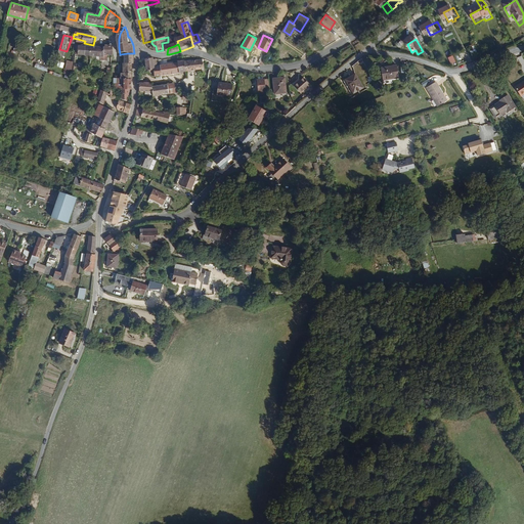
[(112,56),(113,47),(106,46),(106,50),(104,49),(104,56),(112,56)]
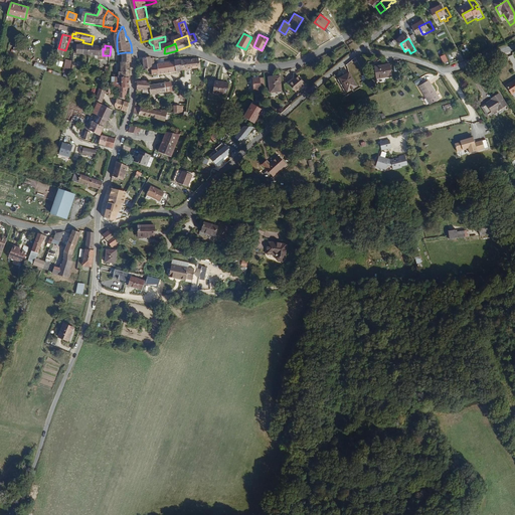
[(84,56),(84,47),(78,46),(77,47),(76,47),(75,51),(77,51),(76,53),(75,53),(74,61),(76,61),(77,55),(84,56)]
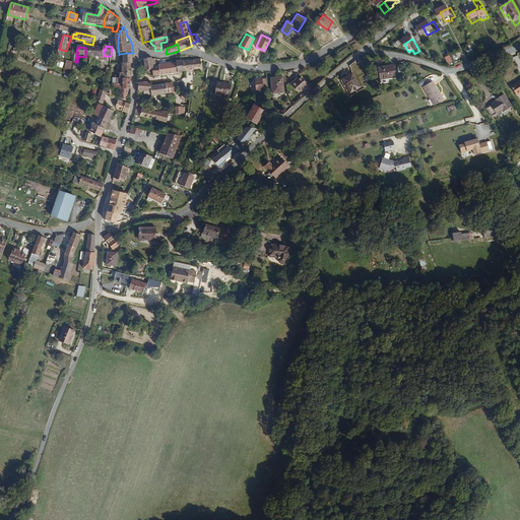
[(95,58),(96,49),(85,48),(85,57),(91,57),(91,59),(95,59),(95,58)]
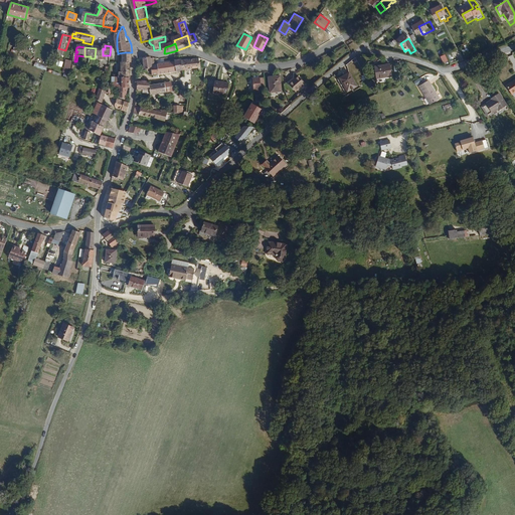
[(132,64),(132,54),(132,52),(126,52),(127,53),(124,54),(123,63),(130,63),(132,64)]
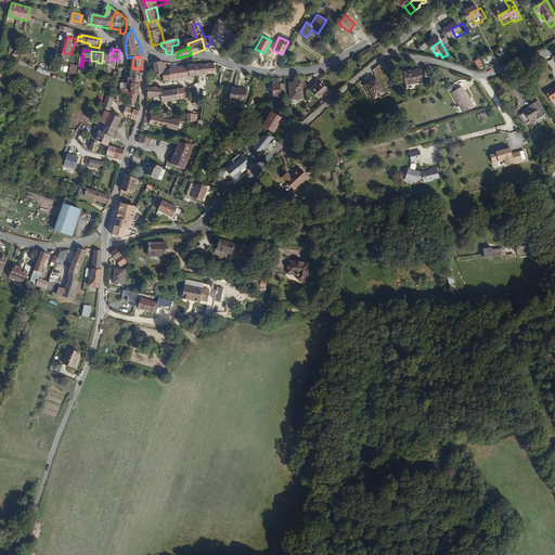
[(373,68),(376,76),(382,73),(384,76),(389,73),(384,63),(373,68)]
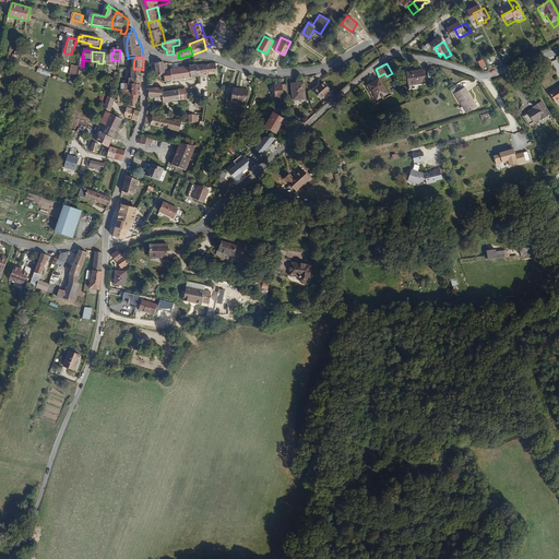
[(176,83),(175,72),(170,72),(170,69),(167,69),(167,68),(164,68),(164,64),(156,66),(157,78),(163,76),(165,76),(165,80),(166,84),(167,84),(176,83)]
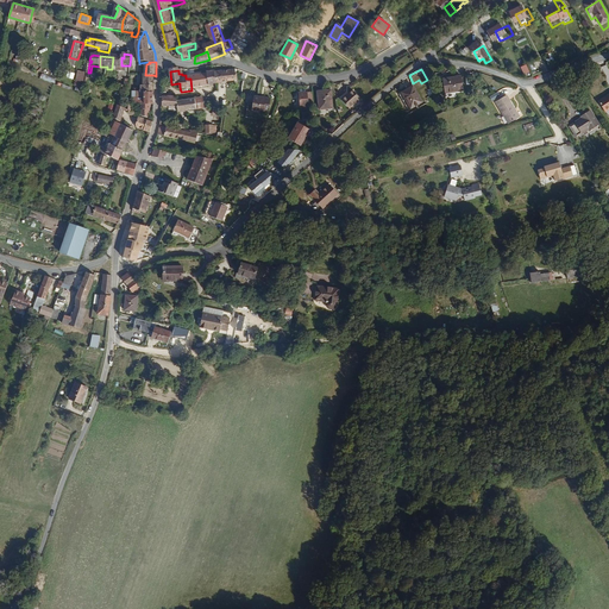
[(239,85),(238,74),(215,76),(217,87),(239,85)]
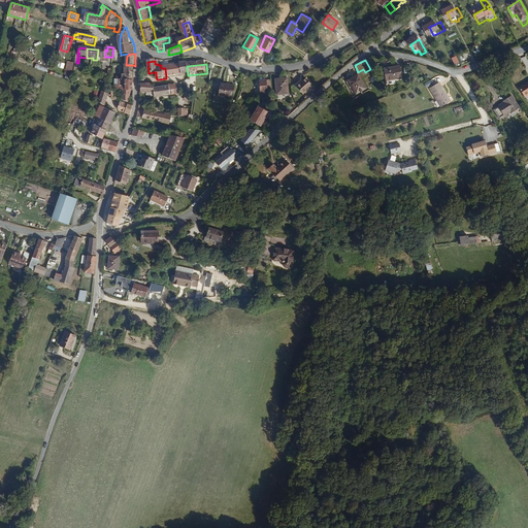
[(132,81),(133,65),(126,65),(126,75),(122,75),(121,81),(125,81),(132,81)]
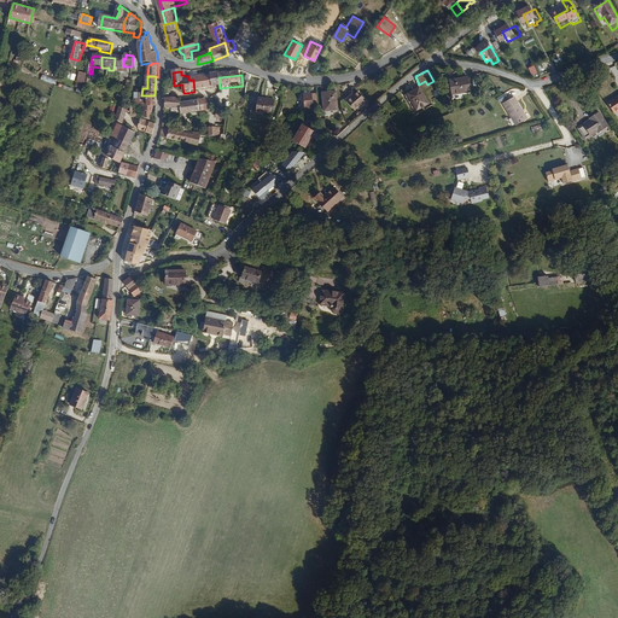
[(213,89),(211,79),(193,80),(194,92),(213,89)]
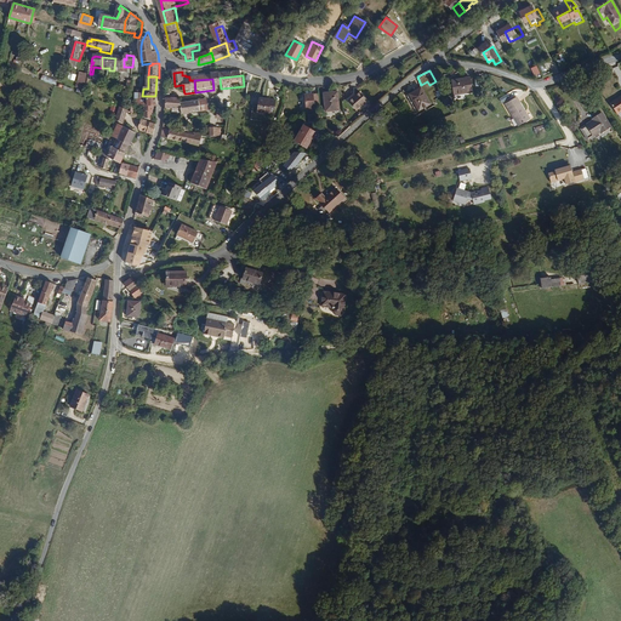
[(473,93),(471,79),(451,81),(454,97),(473,93)]
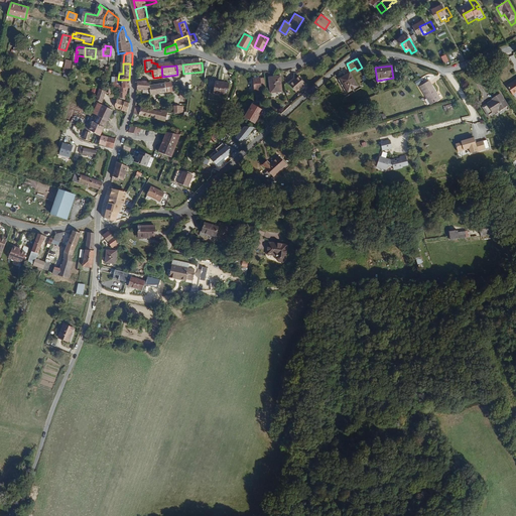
[(359,88),(350,74),(340,80),(349,94),(359,88)]
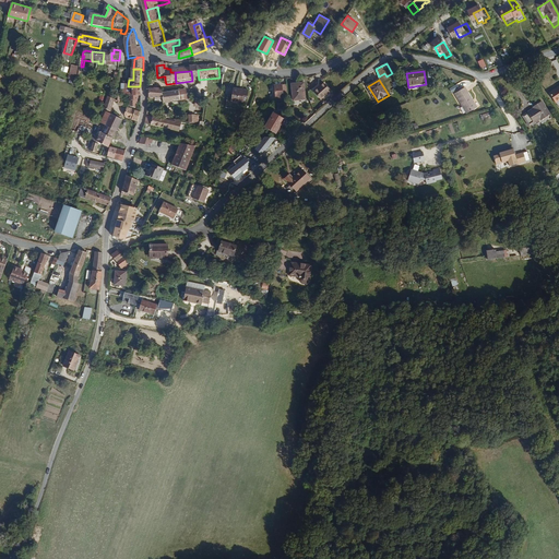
[(459,83),(450,88),(453,94),(462,88),(459,83)]
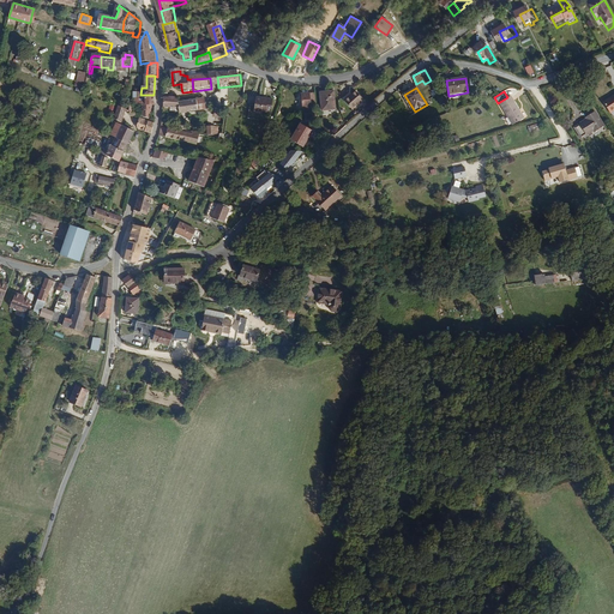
[(145,107),(145,95),(140,95),(132,94),(132,100),(131,100),(131,101),(131,103),(131,104),(131,106),(133,106),(143,107),(145,107)]
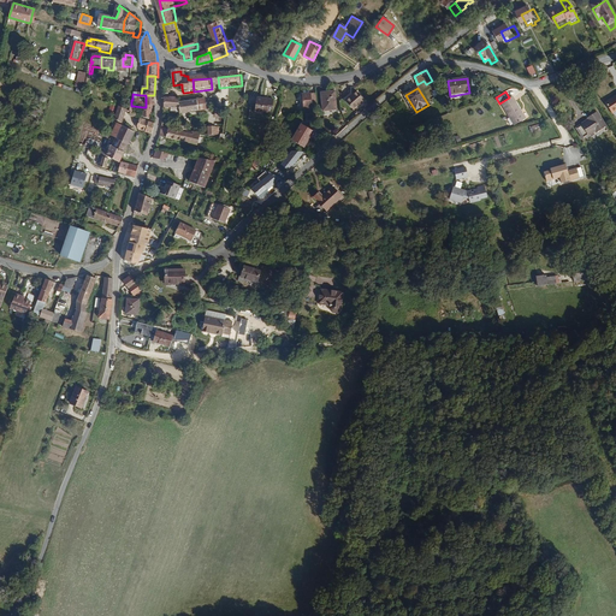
[(615,94),(604,104),(611,114),(615,110),(615,94)]
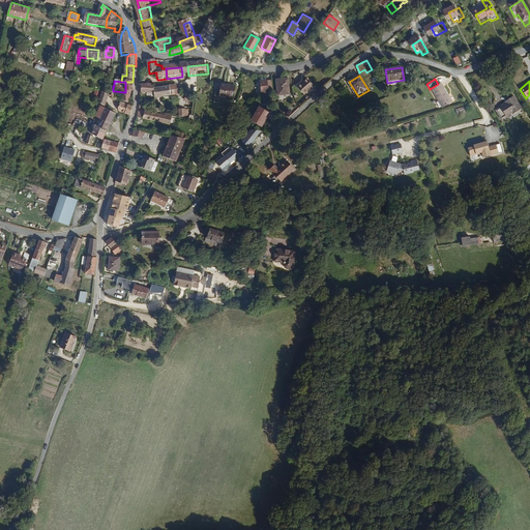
[(294,99),(292,83),(281,84),(282,100),(294,99)]
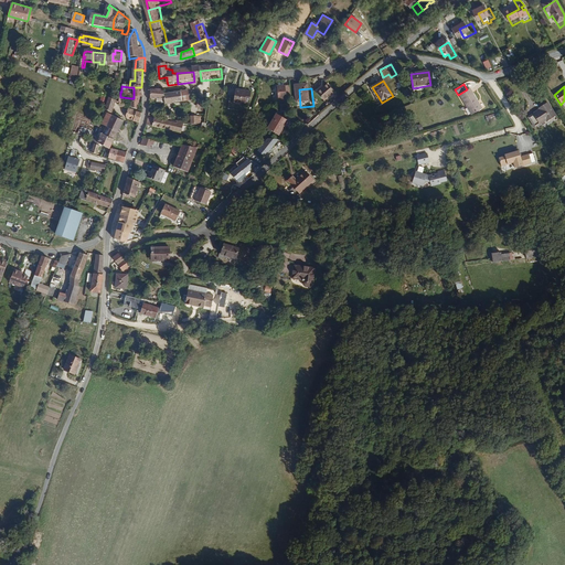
[(338,97),(330,88),(324,93),(319,97),(327,106),(338,97)]
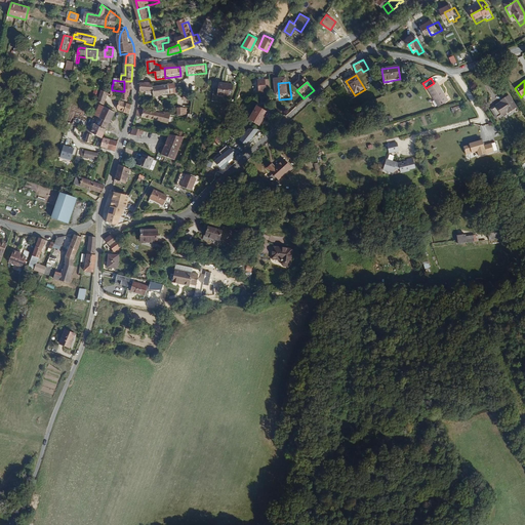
[(152,85),(139,84),(139,93),(148,94),(148,99),(153,98),(152,94),(152,89),(152,85)]
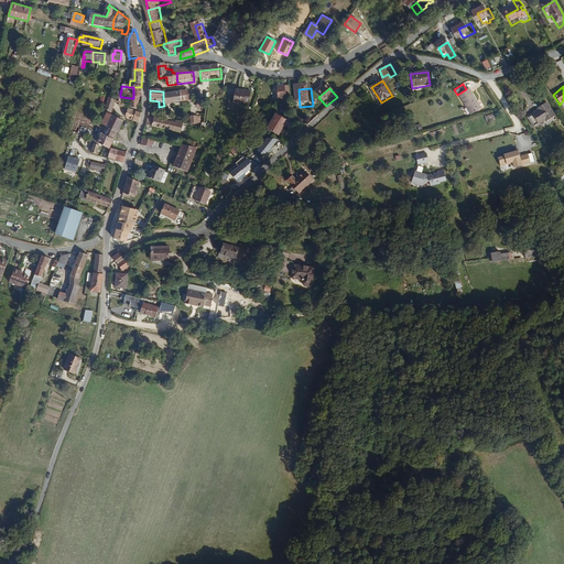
[(467,90),(457,97),(469,116),(478,110),(474,104),(475,102),(467,90)]
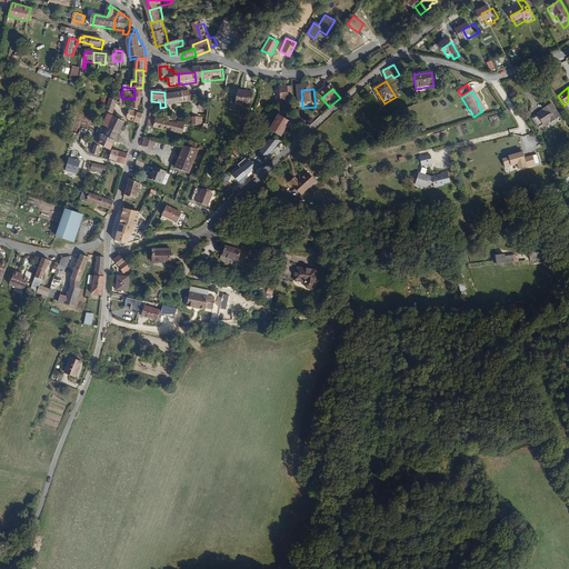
[(188,105),(187,95),(165,97),(165,102),(166,107),(188,105)]
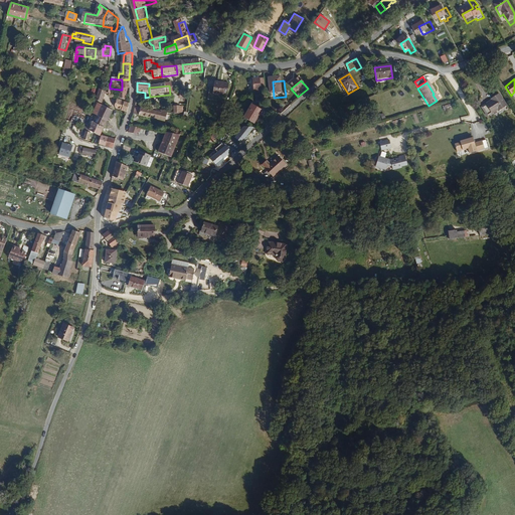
[(102,103),(105,92),(100,89),(96,100),(102,103)]
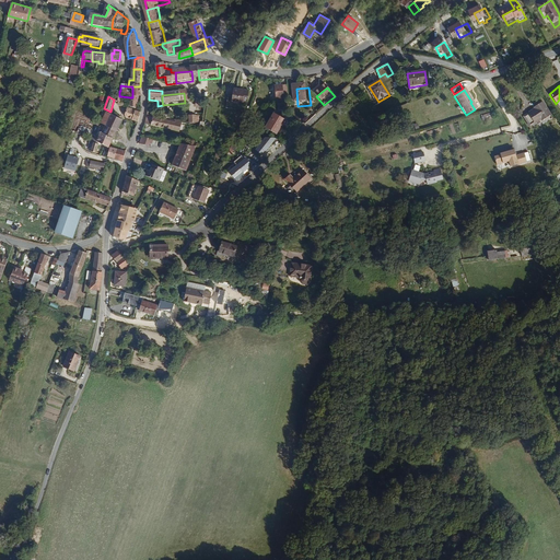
[(251,111),(252,98),(235,96),(234,111),(241,112),(241,109),(251,111)]
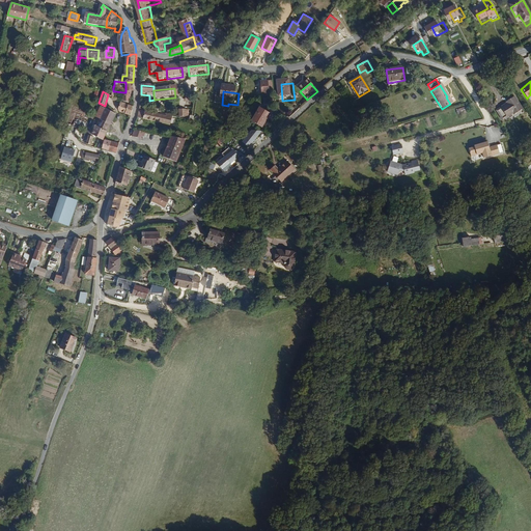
[(515,116),(524,110),(514,95),(509,100),(510,101),(508,103),(502,107),(502,108),(498,111),(504,120),(508,117),(509,118),(514,114),(515,116)]
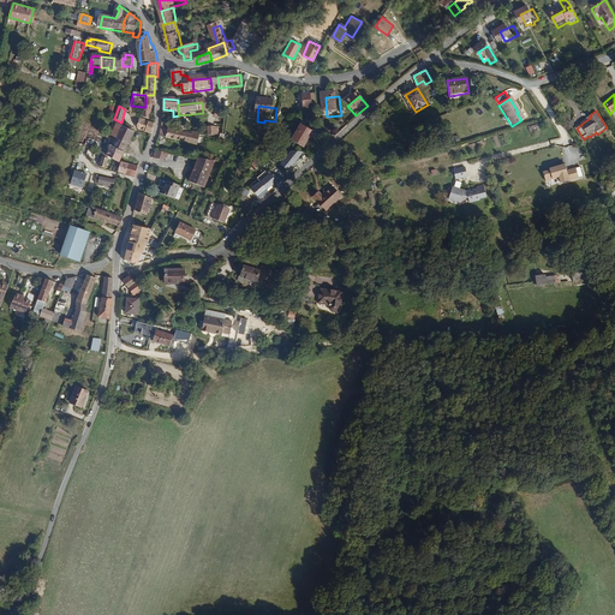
[(320,123),(318,114),(310,115),(311,124),(320,123)]
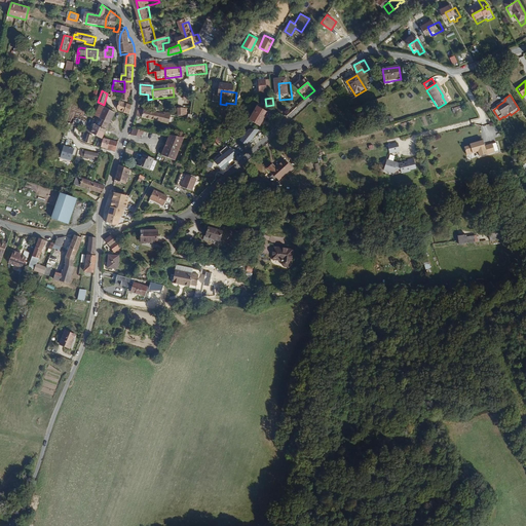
[(130,117),(133,108),(121,103),(118,111),(119,112),(119,113),(127,116),(130,117)]
